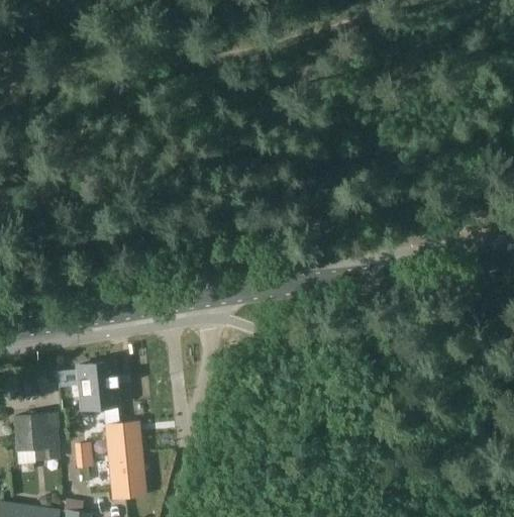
[(115,363),(79,366),(81,379),(84,409),(106,407),(119,405),(120,405),(115,363)]
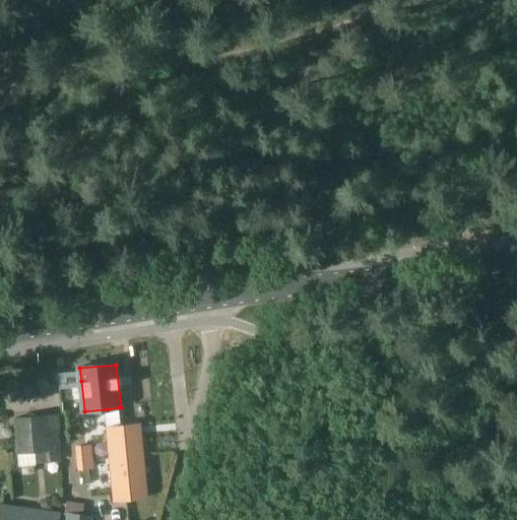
[(43,451),(44,462),(62,460),(58,415),(15,418),(18,453),(43,451)]
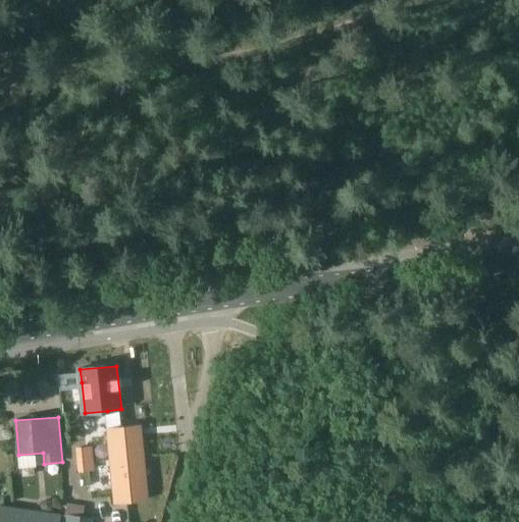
[(141,425),(109,429),(113,470),(125,469),(124,457),(145,455),(142,425),(141,425)]
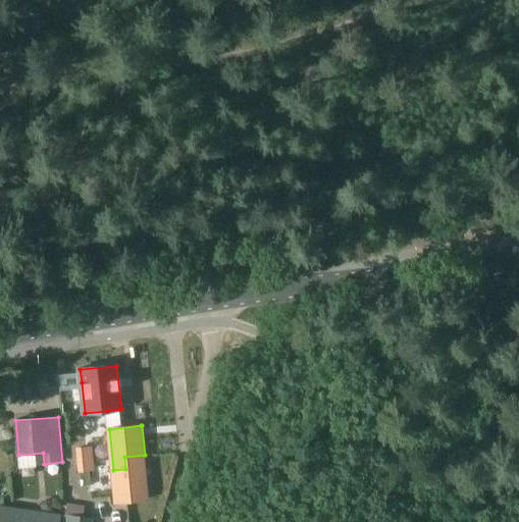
[(92,448),(79,449),(81,471),(95,470),(92,448)]
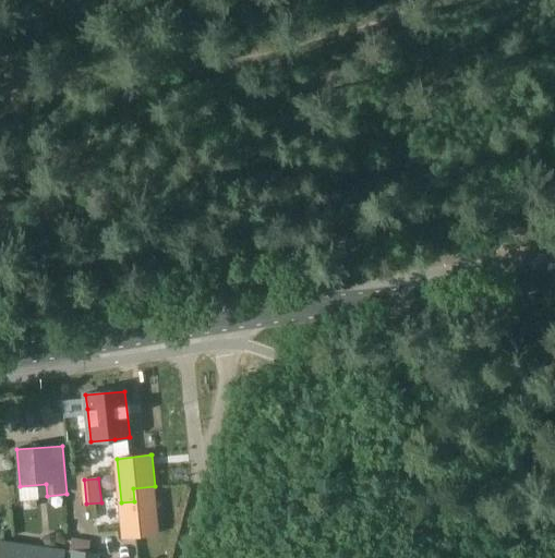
[(134,501),(121,502),(124,531),(137,530),(139,535),(160,533),(155,486),(133,488),(134,501)]
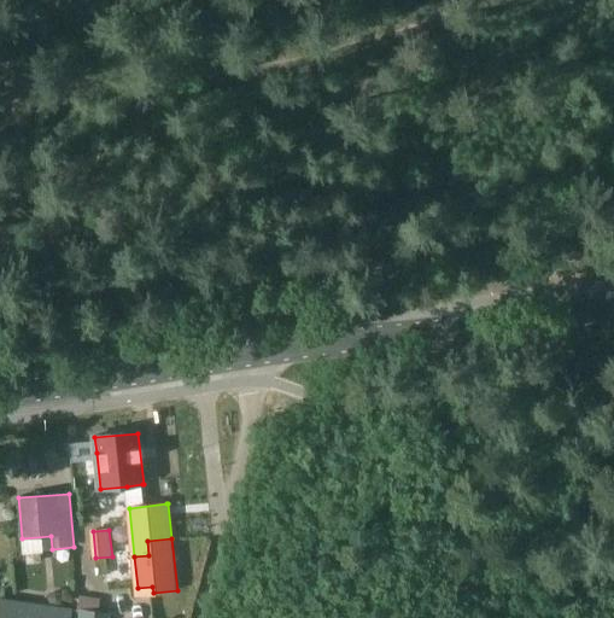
[(16,553),(17,570),(42,569),(41,551),(16,553)]
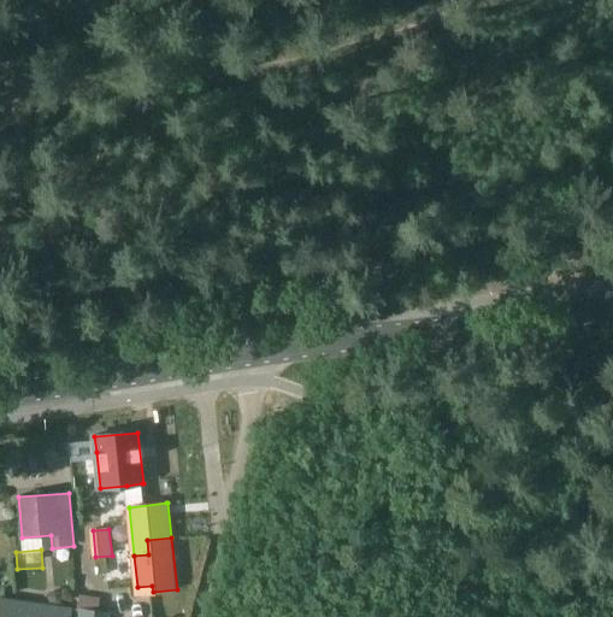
[(0,616),(71,616),(72,607),(1,598),(0,610),(0,616)]
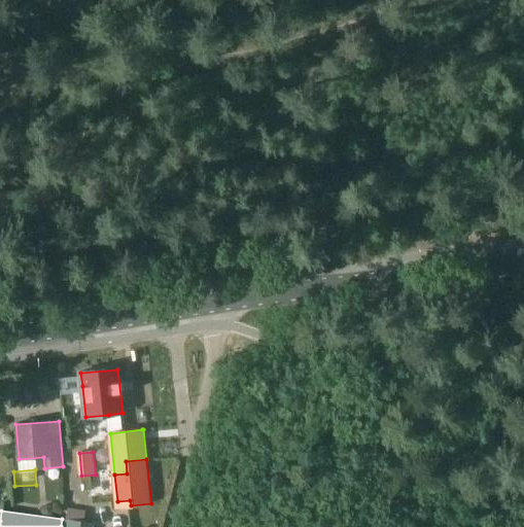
All buildings are outlined.
